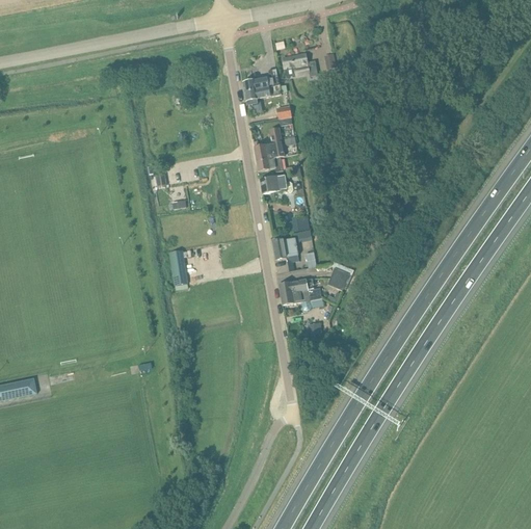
[(283,38),(274,41),(276,48),(285,46),(283,38)]
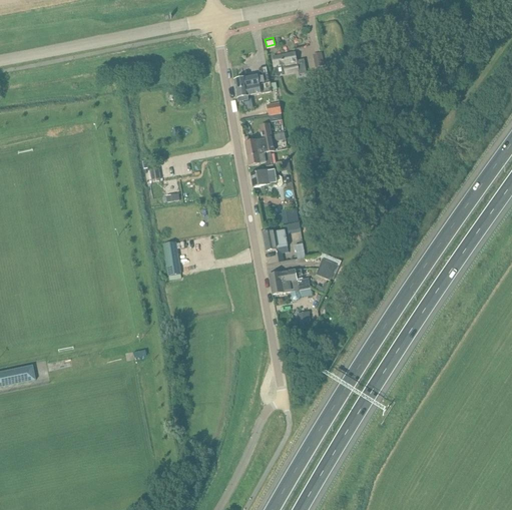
[(272,55),(274,66),(275,73),(297,68),(294,51),(272,55)]
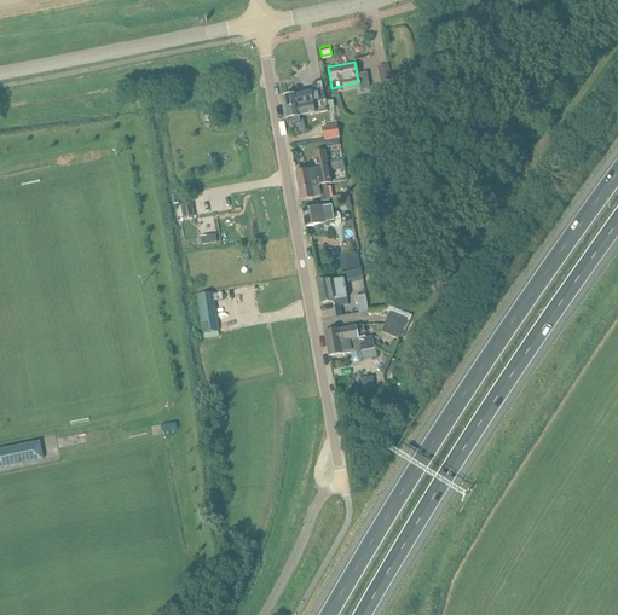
[(379,64),(381,79),(388,77),(386,63),(379,64)]
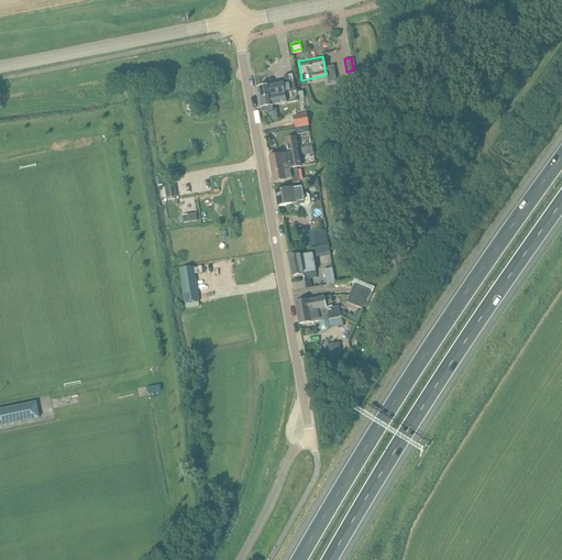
[(256,86),(257,96),(295,89),(291,72),(283,73),(284,81),(268,84),(256,86)]
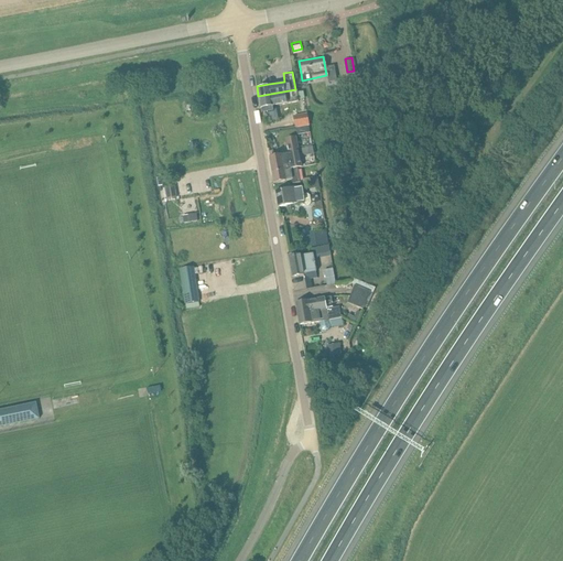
[(295,89),(258,96),(260,106),(261,106),(261,110),(267,109),(266,105),(272,104),(273,103),(277,103),(298,99),(295,89)]
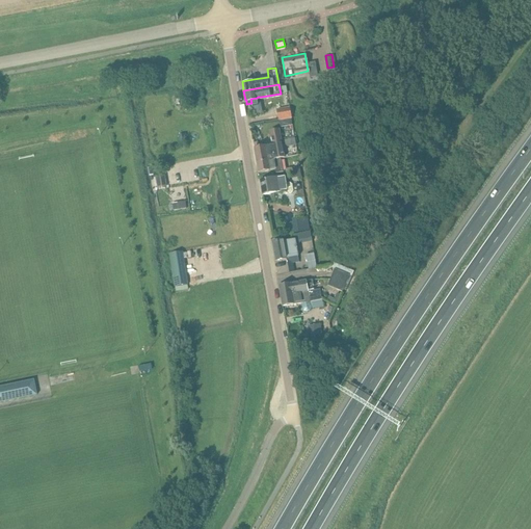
[(291,115),(289,106),(276,108),(279,117),(291,115)]
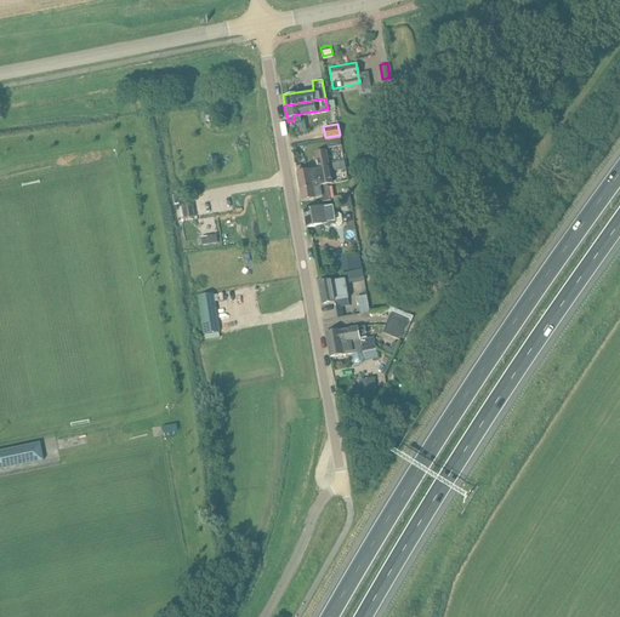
[(299,187),(326,182),(331,181),(325,148),(314,150),(317,166),(296,170),(299,187)]
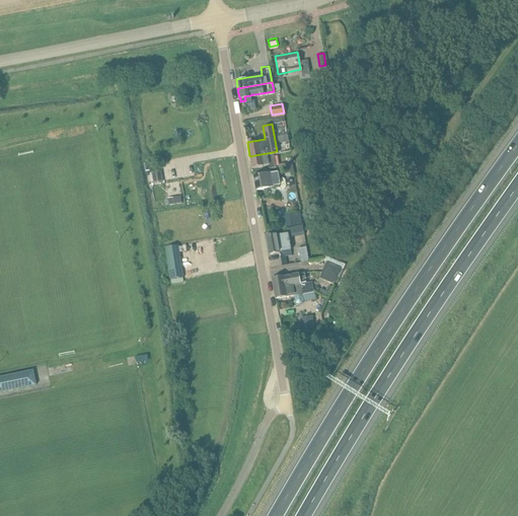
[(269,166),(276,165),(273,152),(249,156),(251,165),(268,162),(269,166)]
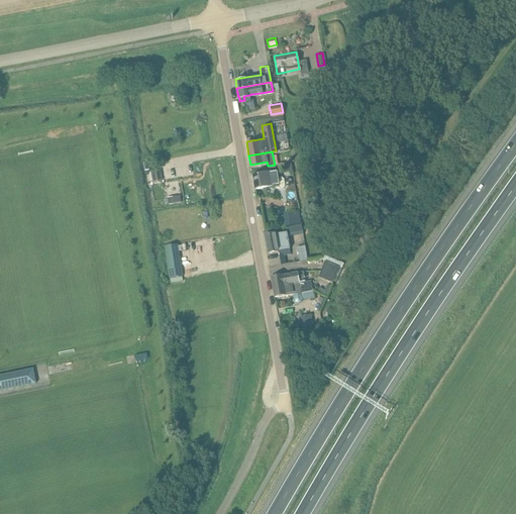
[(160,168),(150,170),(151,180),(161,179),(160,168)]
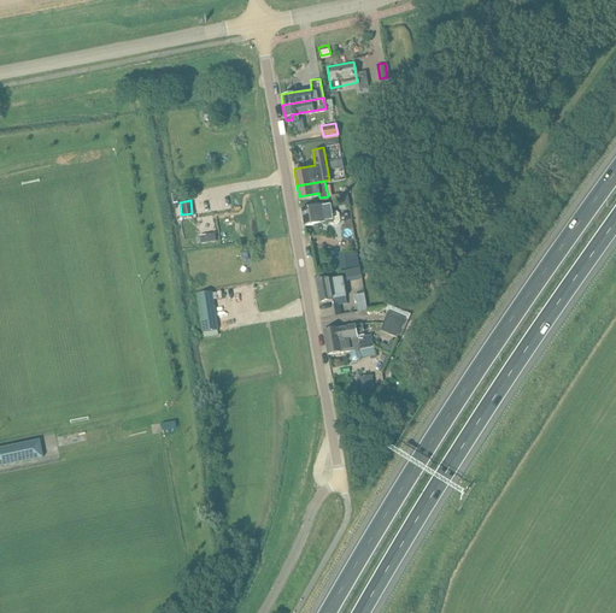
[(300,206),(301,207),(304,223),(317,220),(329,219),(329,223),(338,222),(339,218),(338,211),(334,208),(332,210),(330,201),(314,205),(314,204),(312,205),(300,206)]
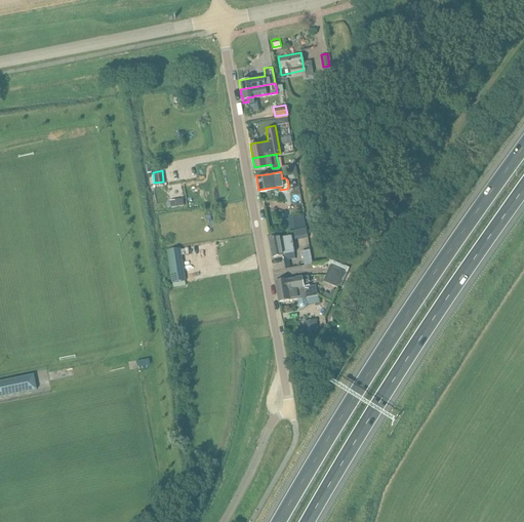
[(183,196),(168,198),(169,199),(170,205),(184,203),(183,196)]
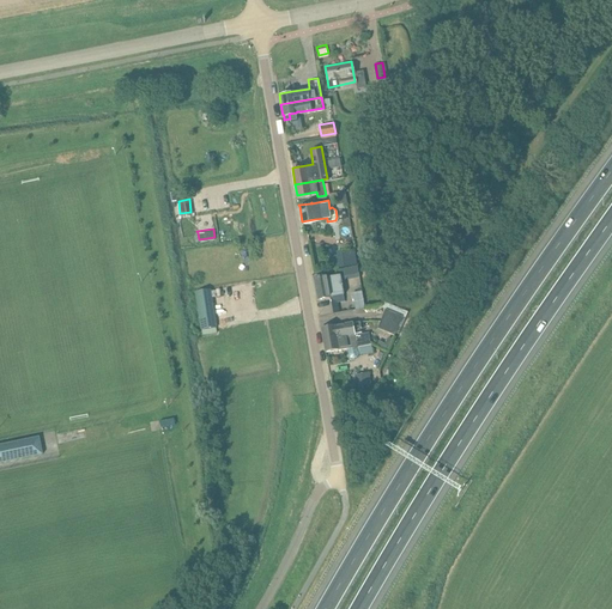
[(345,249),(340,250),(328,253),(331,265),(347,262),(345,249)]
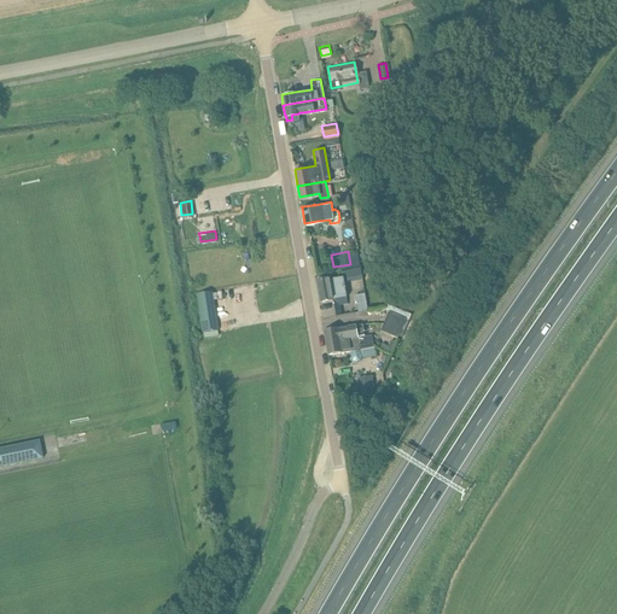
[(315,279),(319,299),(332,298),(331,297),(345,294),(343,280),(361,276),(360,265),(339,269),(339,275),(327,276),(315,279)]
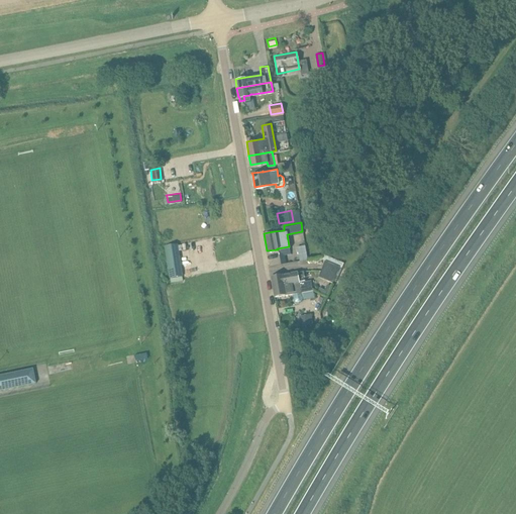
[(177,242),(167,243),(165,244),(170,276),(182,275),(177,242)]
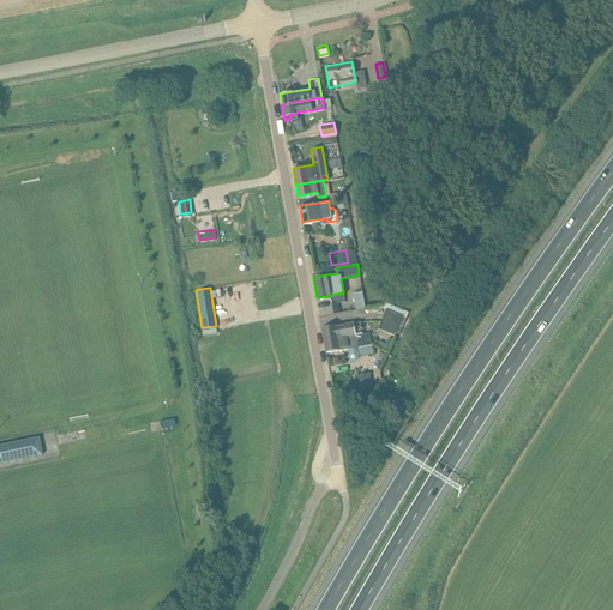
[(385,330),(395,333),(402,314),(386,308),(382,319),(385,330)]
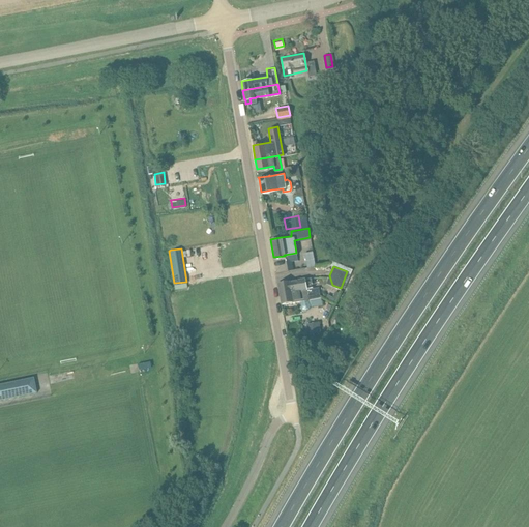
[(276,282),(278,292),(305,288),(304,277),(288,280),(276,282)]
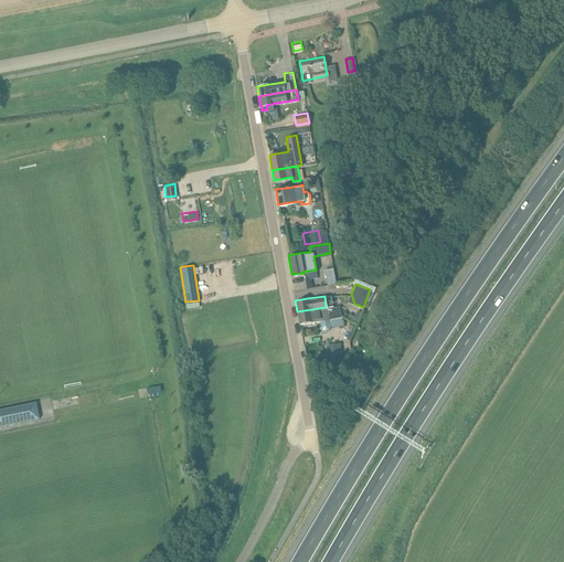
[(297,311),(299,322),(319,319),(320,327),(322,328),(323,329),(328,329),(329,328),(329,327),(330,325),(329,318),(341,316),(339,305),(326,307),(297,311)]
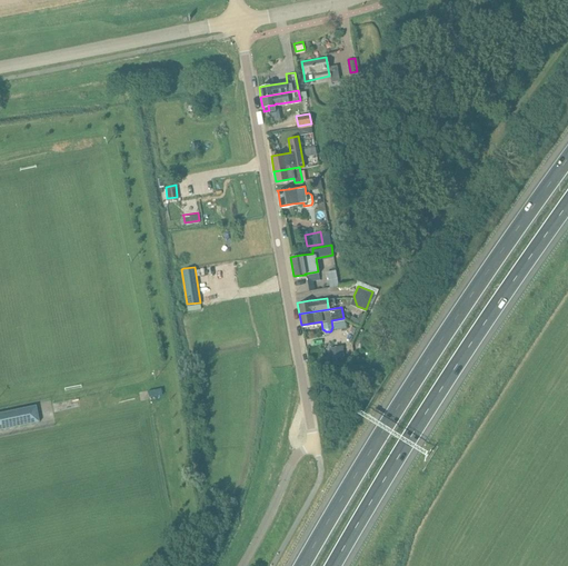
[(0,428),(32,421),(38,420),(35,404),(0,410),(0,428)]
